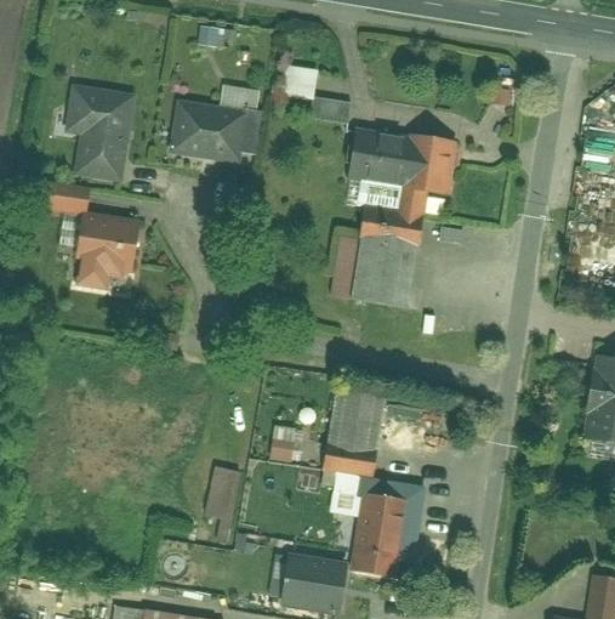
[(318,69),(288,64),(284,92),(313,96),(318,69)]
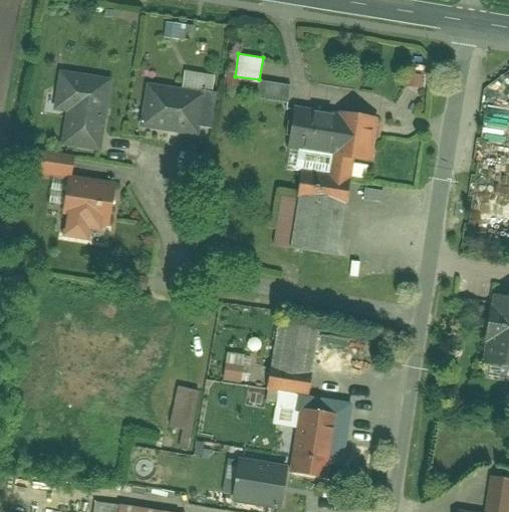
[(109,77),(61,70),(57,103),(71,105),(66,141),(99,145),(109,77)]
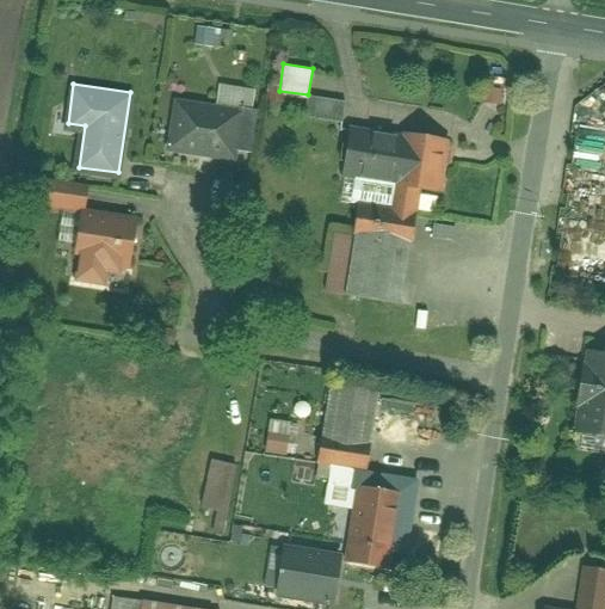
[(306,114),(341,120),(344,99),(308,94),(306,114)]
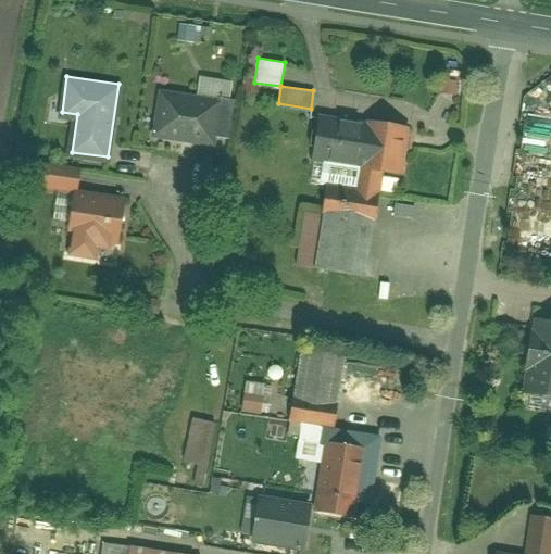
[(218,99),(161,91),(154,134),(212,141),(214,133),(218,99)]
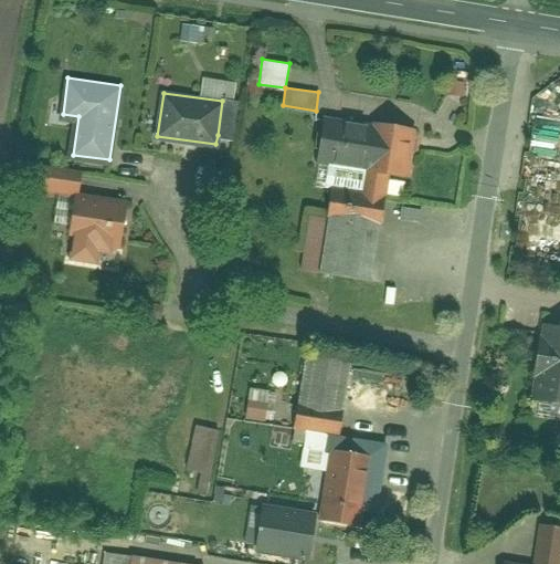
[(235,137),(240,103),(222,100),(222,101),(218,135),(235,137)]
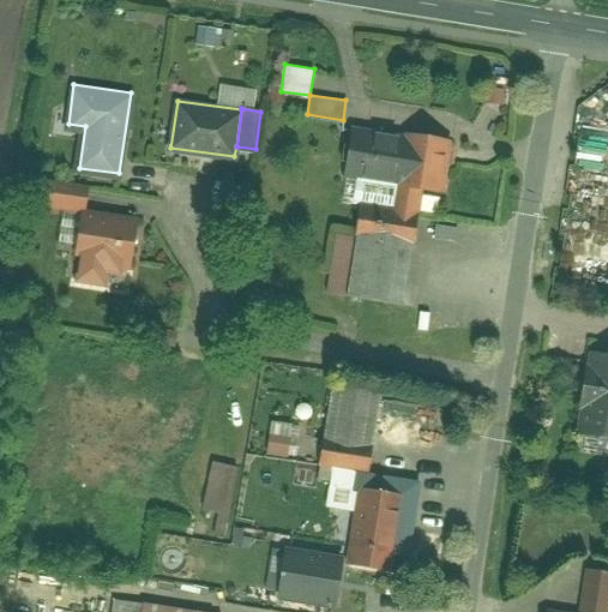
[(405,137),(348,129),(342,173),(399,181),(405,137)]
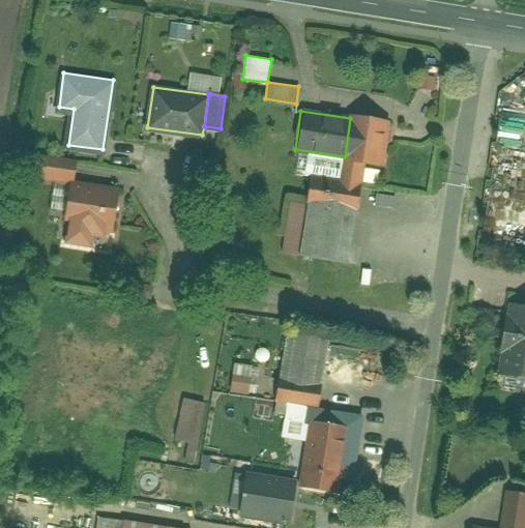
[(350,118),(345,156),(366,158),(382,162),(387,123),(350,118)]
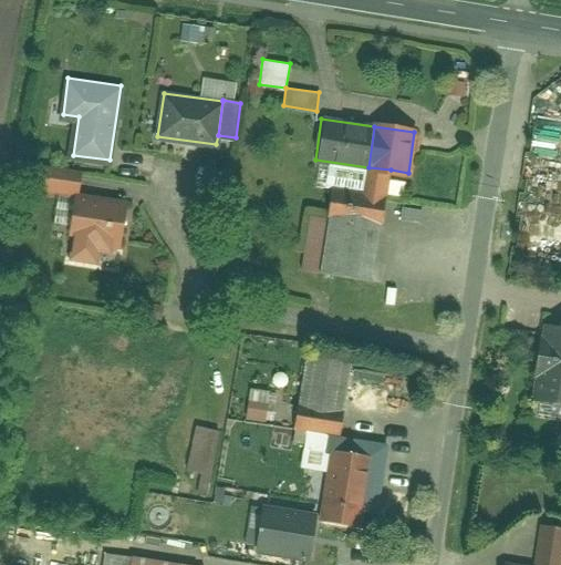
[(391,170),(369,167),(365,191),(387,194),(391,170)]
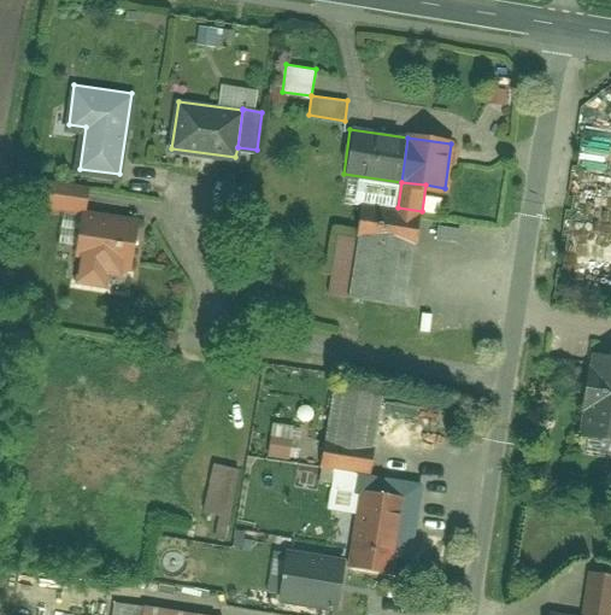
[(87,188),(52,183),(48,206),(84,211),(87,188)]
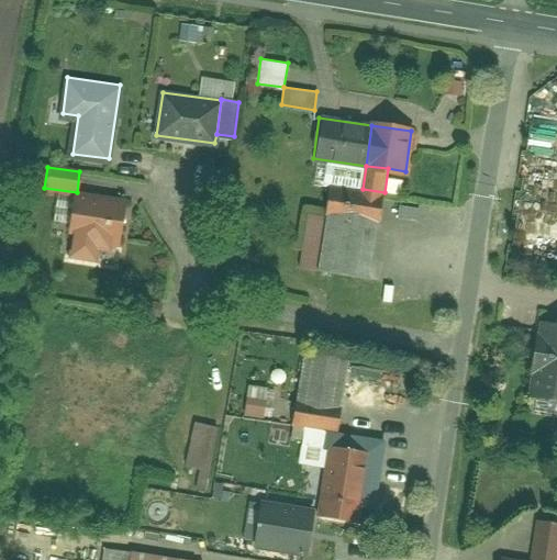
[(332,185),(327,213),(380,221),(385,192),(363,189),(332,185)]
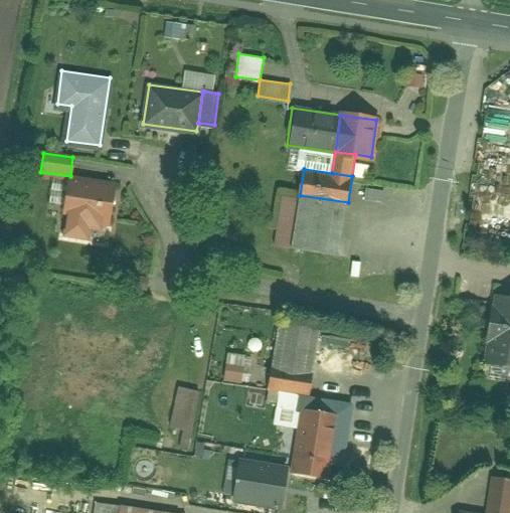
[(49,176),(46,201),(59,202),(61,177),(49,176)]
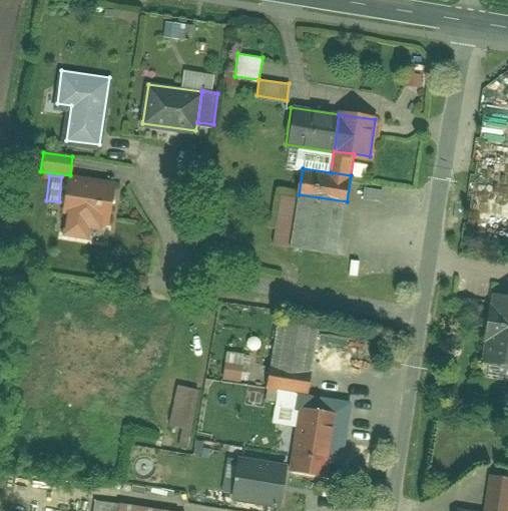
[(115,183),(72,177),(65,220),(71,221),(69,233),(89,236),(91,224),(109,226),(115,183)]
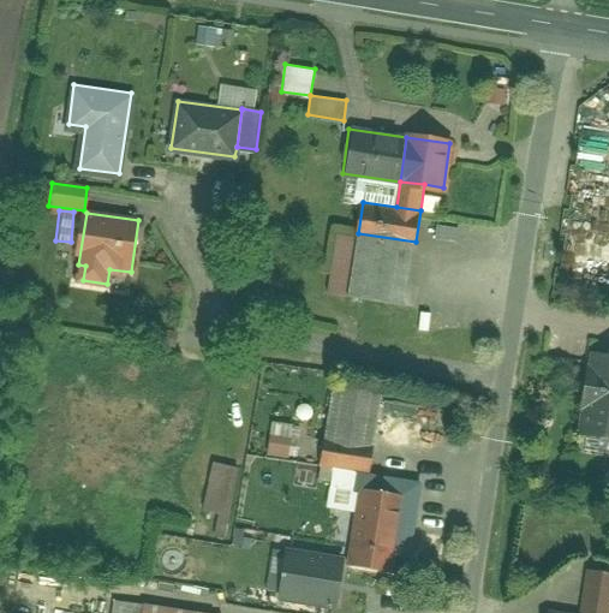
[(416,242),(358,233),(350,295),(407,303),(416,242)]
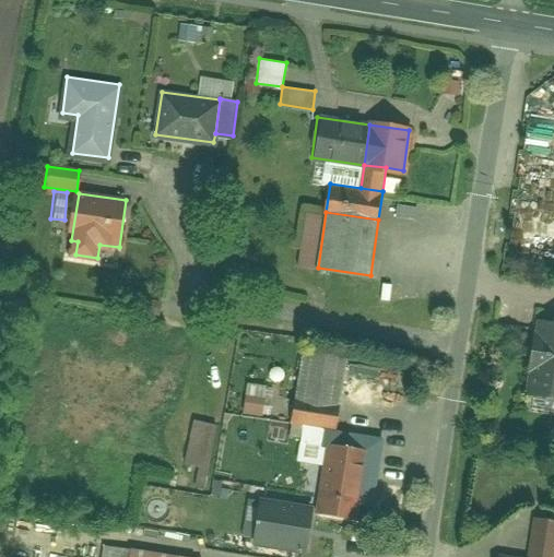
[(553,333),(527,331),(521,415),(553,417),(553,333)]
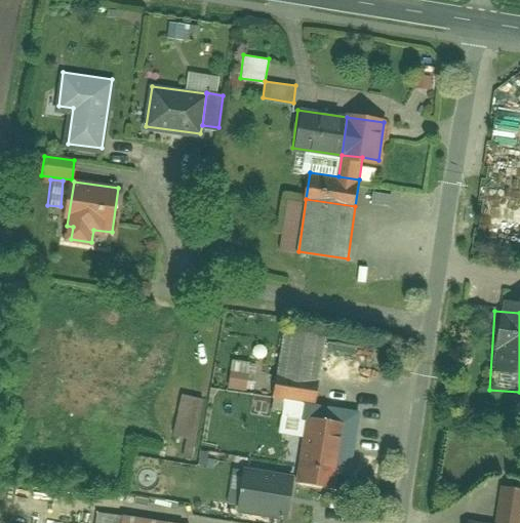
[(281,373),(279,386),(319,392),(327,334),(288,329),(285,345),(281,373)]
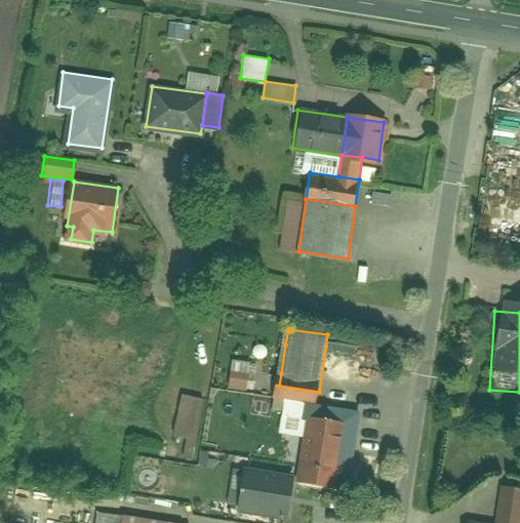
[(265,370),(281,373),(285,345),(269,343),(265,370)]
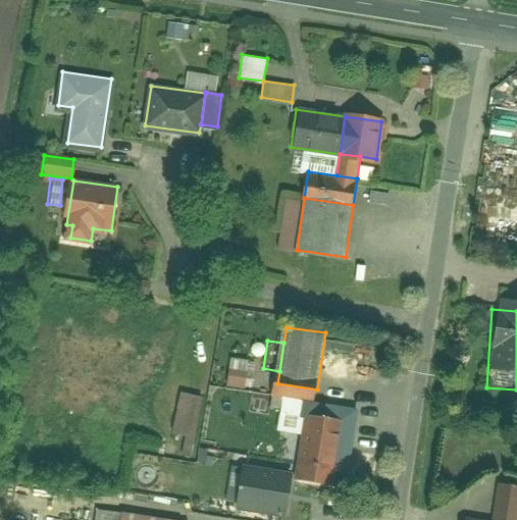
[(225,356),(222,383),(242,385),(245,358),(225,356)]
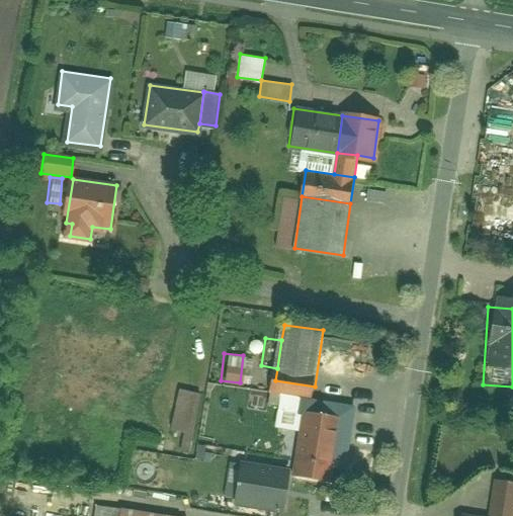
[(315,387),(275,380),(273,395),(281,396),(303,399),(313,400),(315,387)]
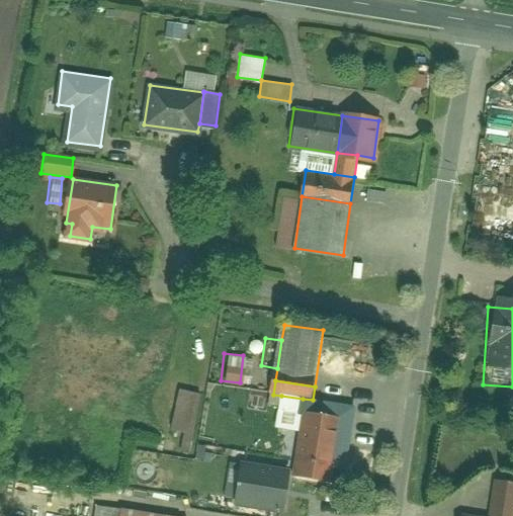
[(165,430),(186,435),(196,392),(175,387),(165,430)]
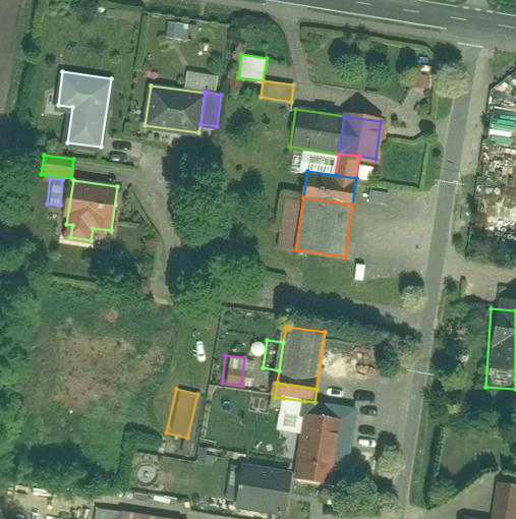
[(304,401),(283,398),(279,428),(300,433),(302,413),(304,401)]
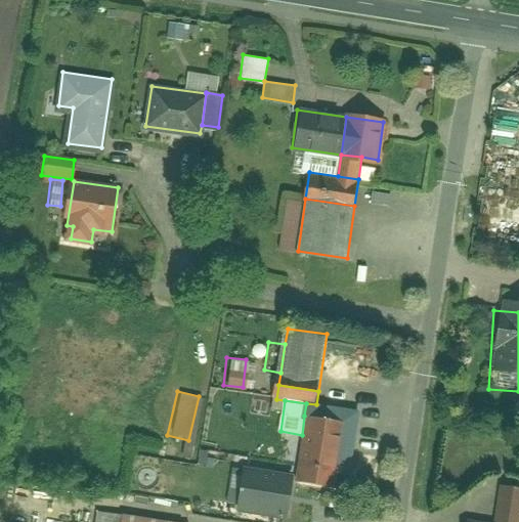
[(302,435),(295,480),(332,485),(341,422),(304,416),(302,435)]
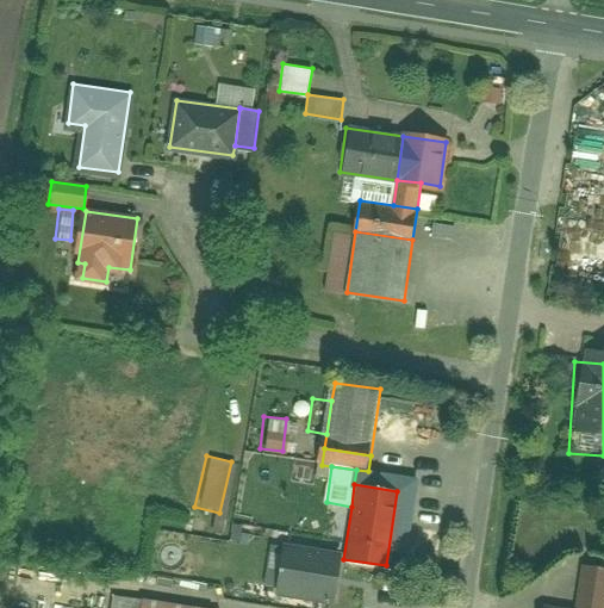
[(338,553),(287,546),(281,593),(332,599),(338,553)]
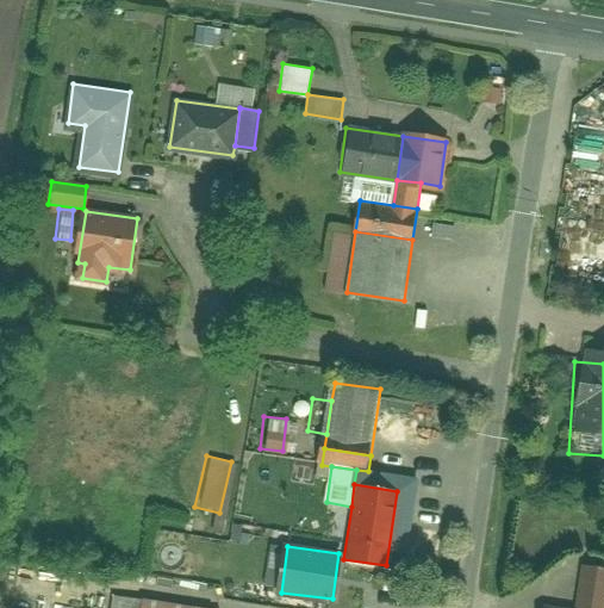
[(603,574),(576,569),(568,607),(598,607),(603,576),(603,574)]
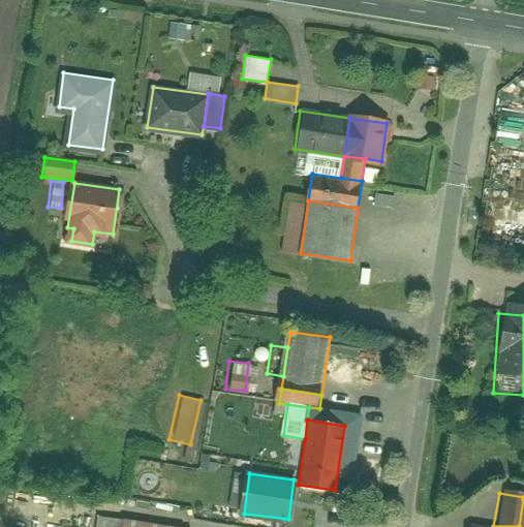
[(125,526),(127,520),(99,515),(97,526),(125,526)]
